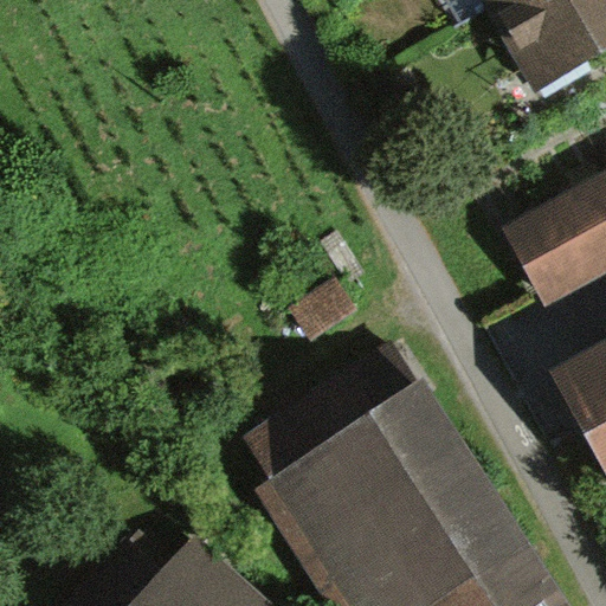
[(605,0),(482,0),(534,90),(605,47),(605,0)]
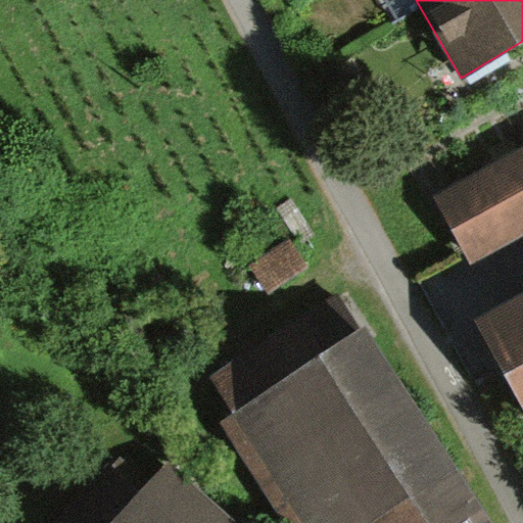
[(522,153),(436,203),(470,264),(522,233),(522,153)]
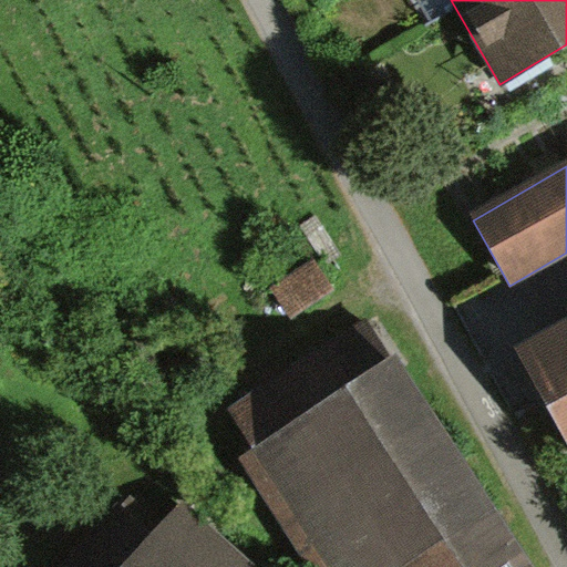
[(306,264),(263,292),(281,320),(323,291),(306,264)]
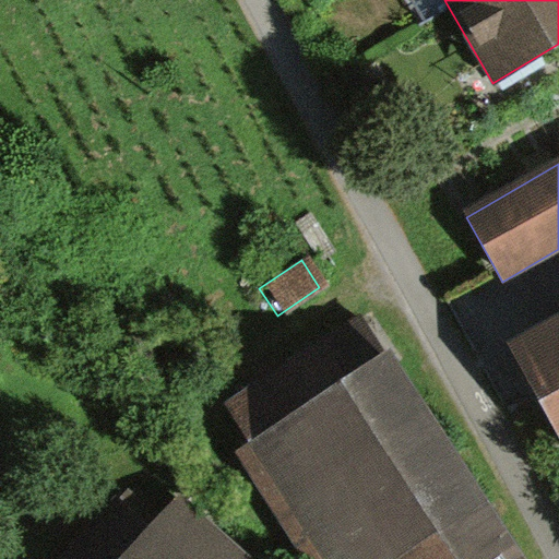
[(558,323),(513,347),(558,436),(558,323)]
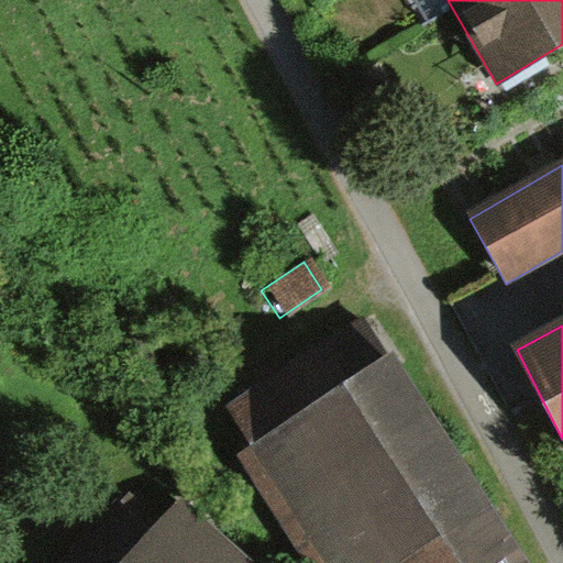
[(503,562),(357,338),(231,419),(322,562),(375,562),(389,554),(394,562),(503,562)]
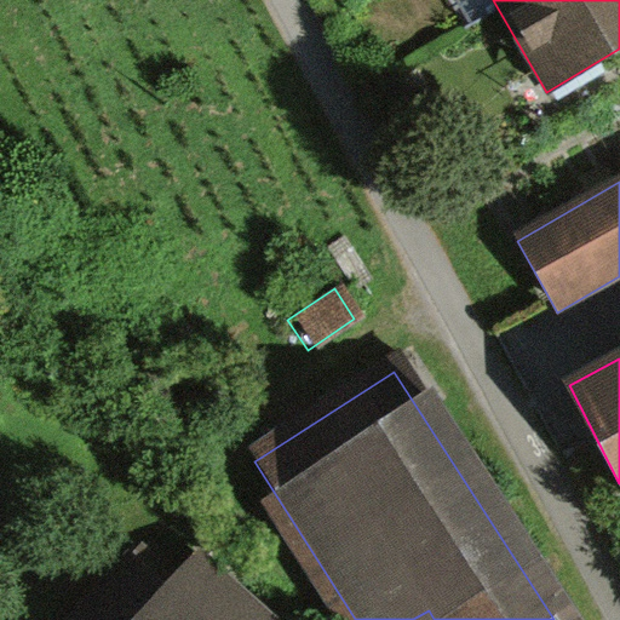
[(216,619),(141,546),(68,619),(216,619)]
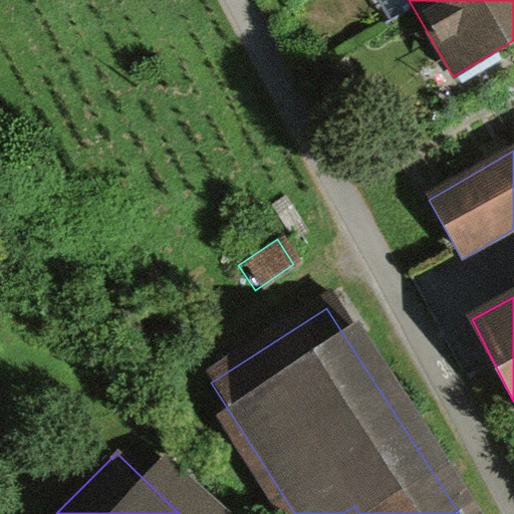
All buildings are outlined.
